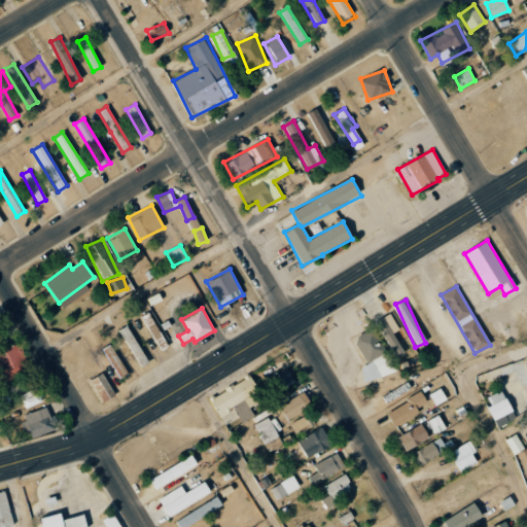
[(142,315),(159,351),(167,348),(150,312),(142,315)]
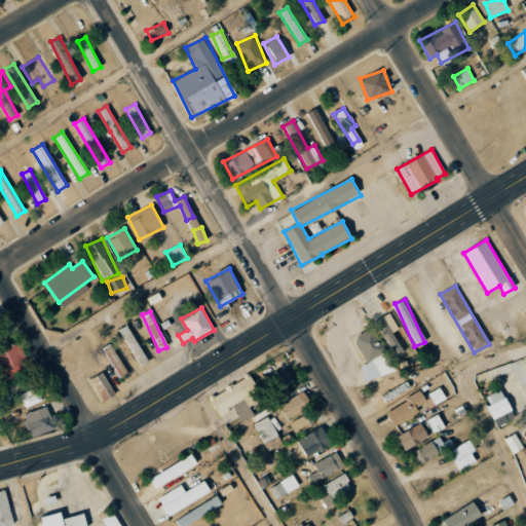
[(398,329),(390,313),(377,318),(392,357),(403,352),(393,331),(398,329)]
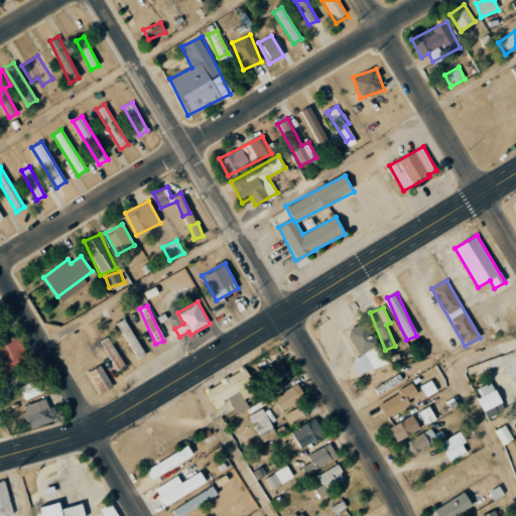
[(137,360),(146,355),(125,318),(117,323),(137,360)]
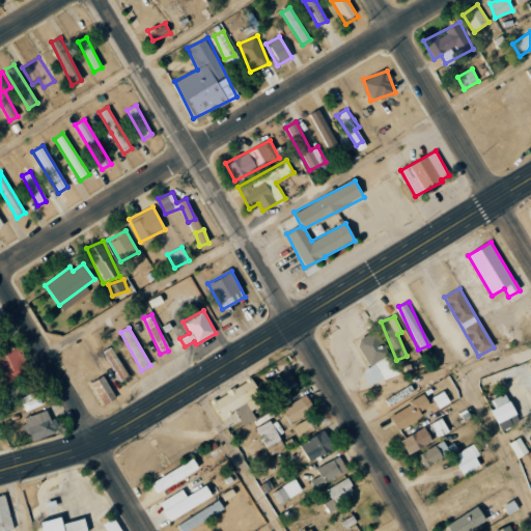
[(398,371),(374,331),(356,341),(370,366),(361,371),(371,388),(398,371)]
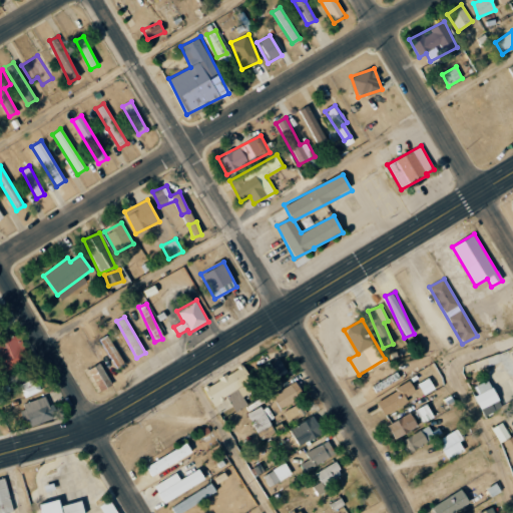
[(0,341),(0,373),(30,361),(19,334),(0,341)]
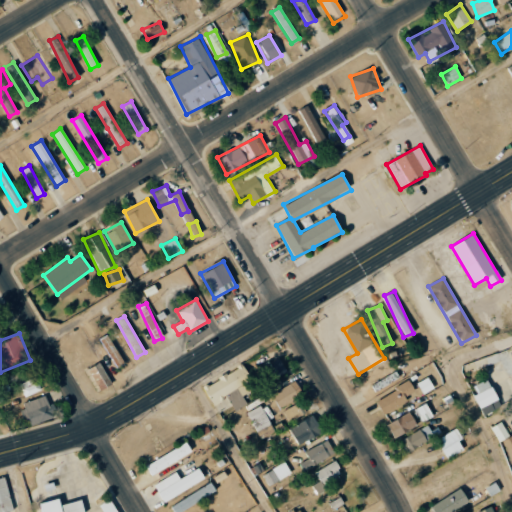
[(102,337),(115,370),(123,366),(110,334),(102,337)]
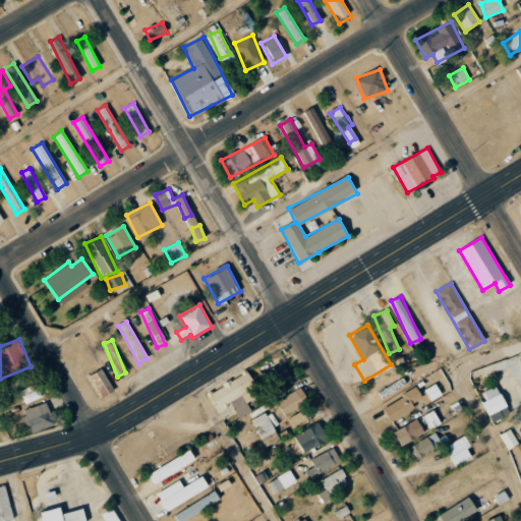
[(270,373),(275,386),(292,379),(286,365),(270,373)]
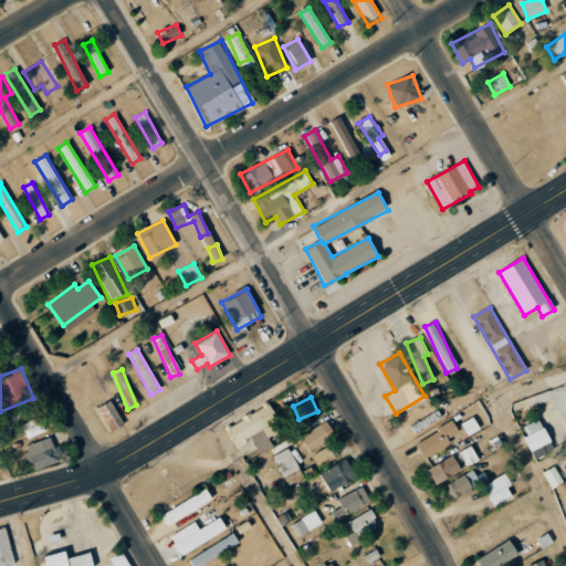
[(96,408),(111,432),(124,425),(109,400),(96,408)]
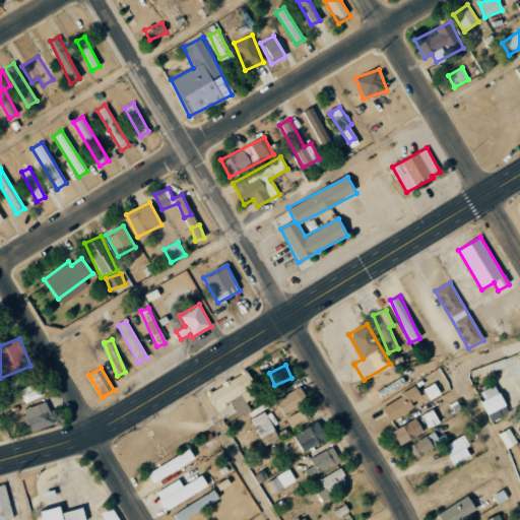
[(221,419),(235,412),(238,416),(251,409),(246,402),(255,397),(250,388),(255,386),(247,371),(206,392),(221,419)]
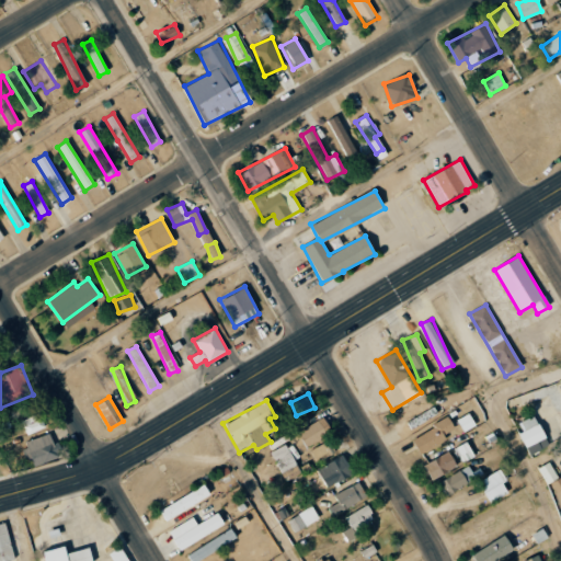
[(27,435),(45,426),(39,413),(21,421),(27,435)]
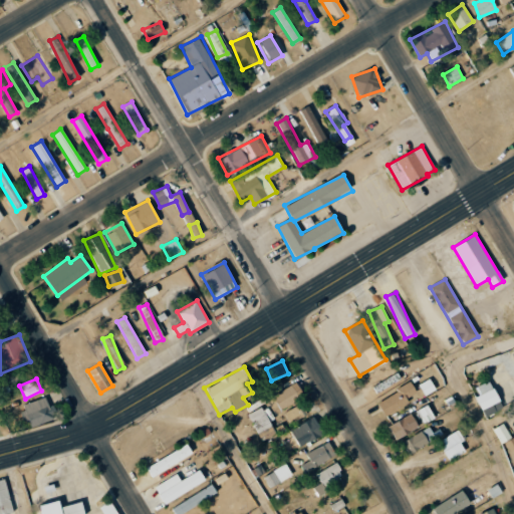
[(425,396),(436,390),(430,378),(419,383),(425,396)]
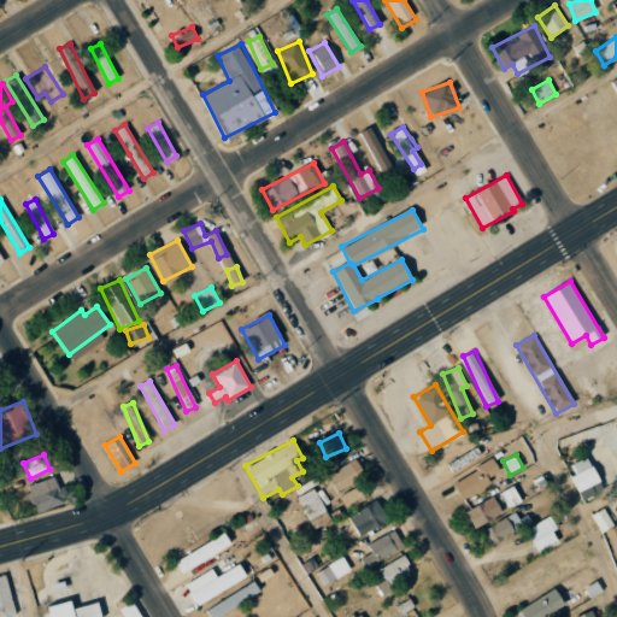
[(568,466),(580,492),(600,482),(588,457),(568,466)]
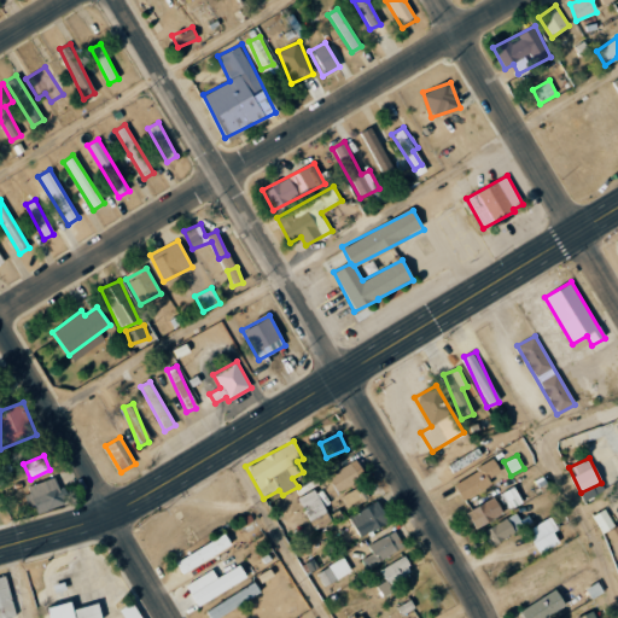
[(338,493),(366,474),(355,459),(327,477),(338,493)]
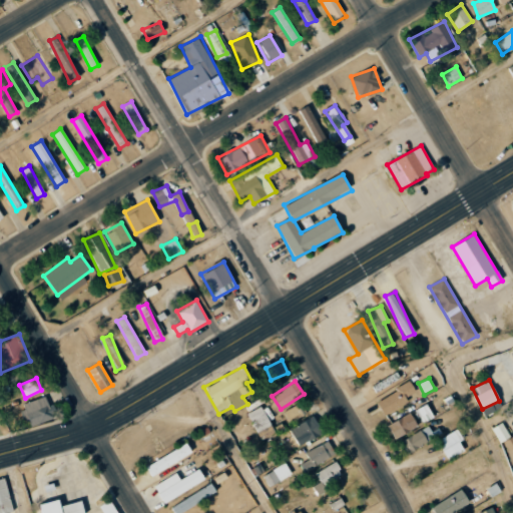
[(409,403),(406,397),(416,392),(412,383),(376,399),(383,414),(409,403)]
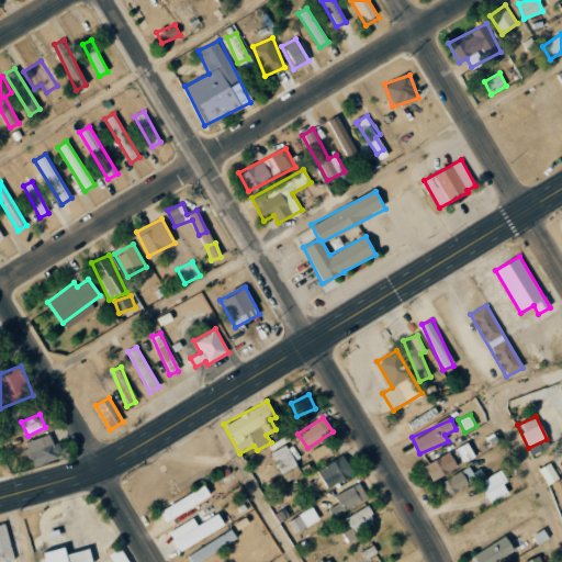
[(29,459),(31,458),(34,467),(59,458),(49,434),(22,444),(29,459)]
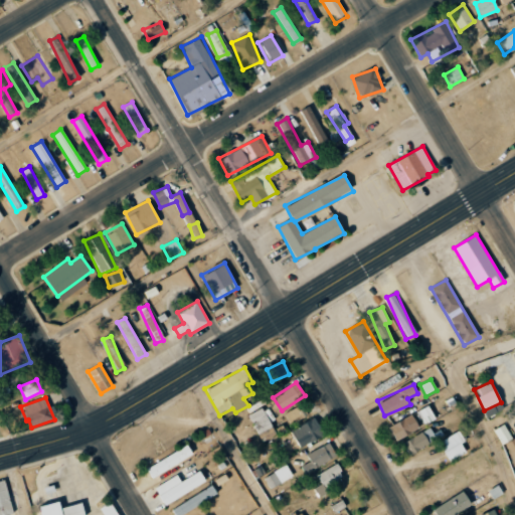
[(309,414),(302,403),(284,413),(291,425),(309,414)]
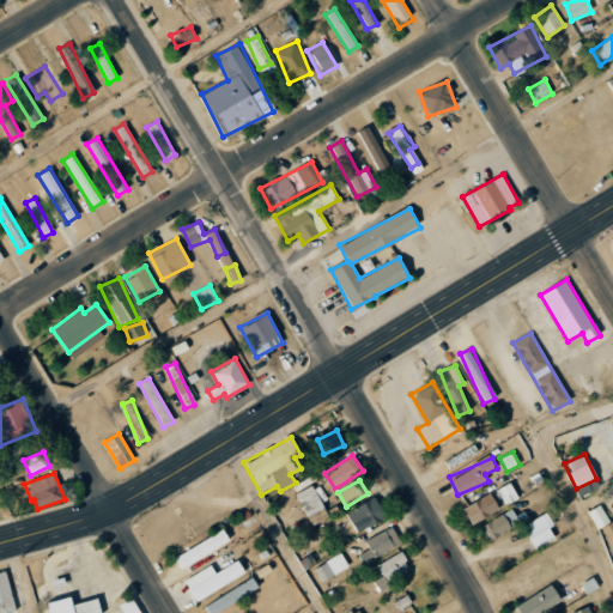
[(296,496),(307,515),(329,503),(319,483),(296,496)]
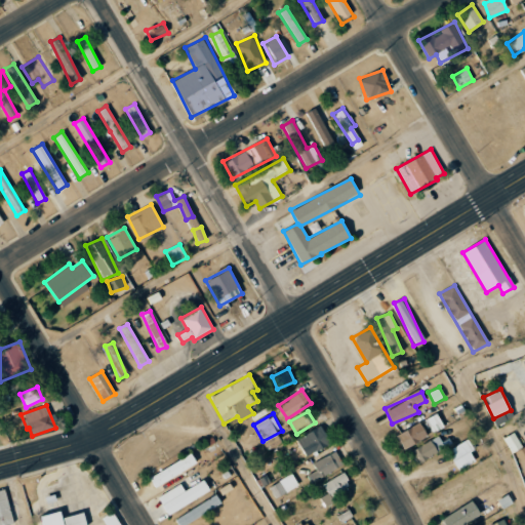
[(444,427),(436,413),(426,419),(433,433),(444,427)]
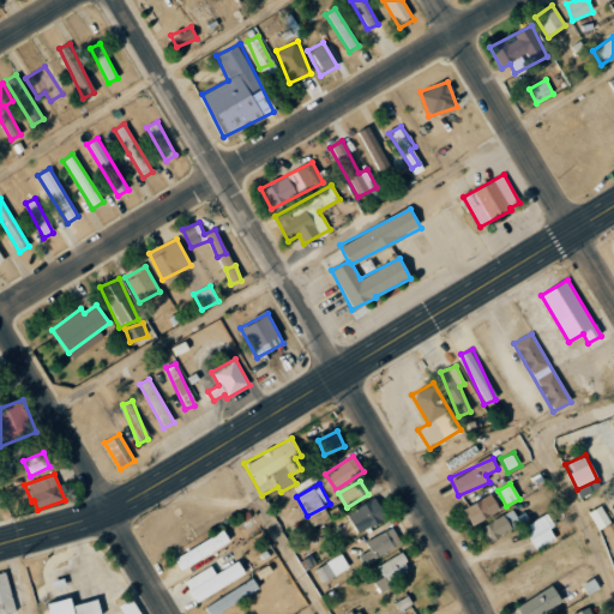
[(473,525),(500,510),(492,494),(463,509),(473,525)]
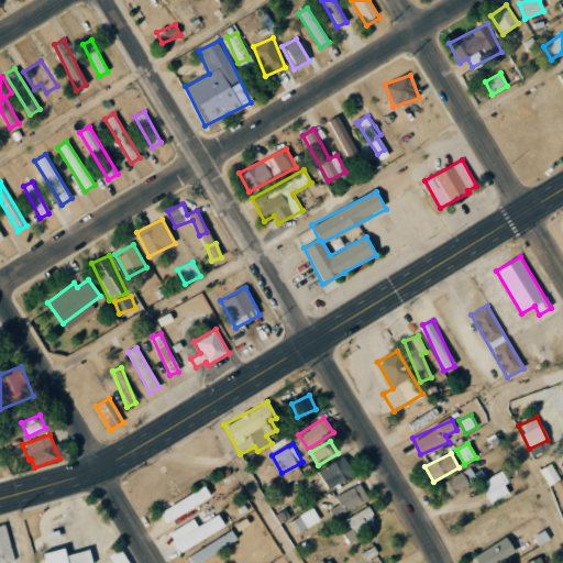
[(354,477),(344,457),(319,470),(328,489),(354,477)]
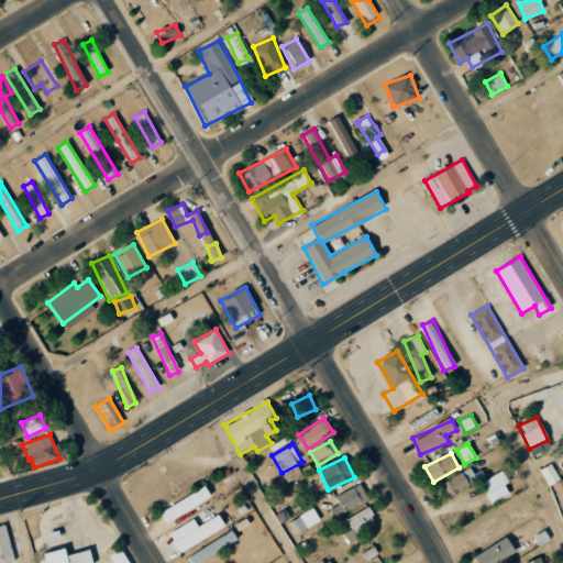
[(549,486),(560,479),(550,463),(539,470),(549,486)]
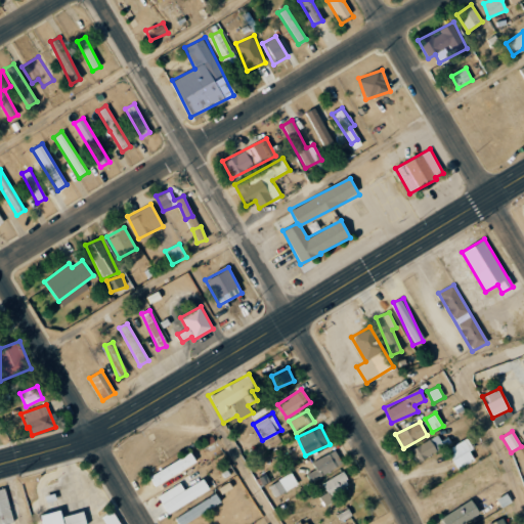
[(444,447),(437,435),(409,450),(417,463),(444,447)]
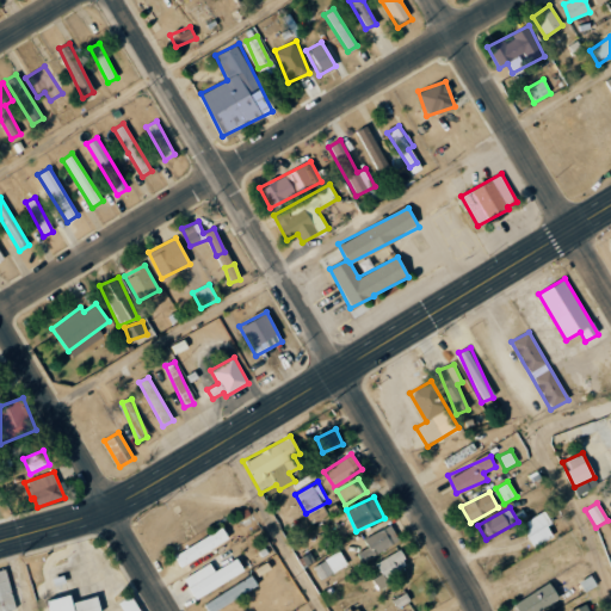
[(547,525),(551,523),(544,511),(520,524),(534,548),(554,537),(547,525)]
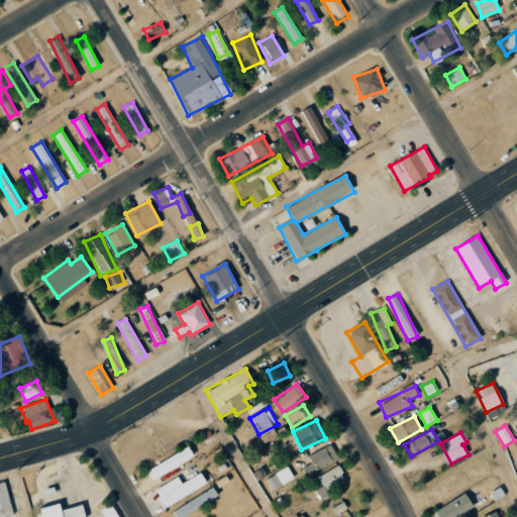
[(308,456),(312,462),(302,469),(307,476),(337,457),(329,443),(308,456)]
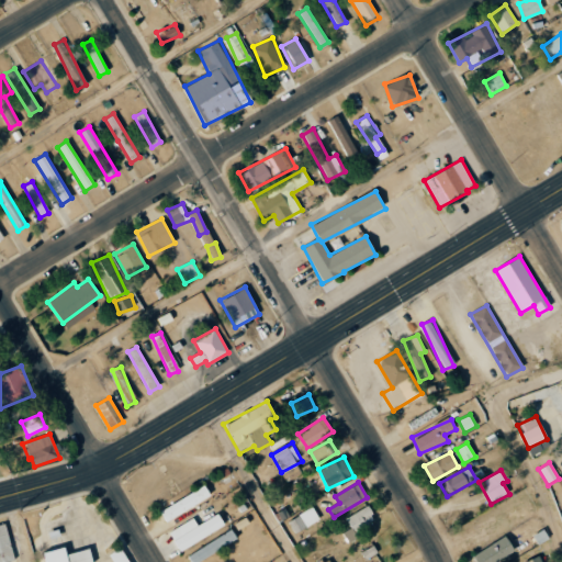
[(160,512),(167,521),(211,495),(204,484),(160,512)]
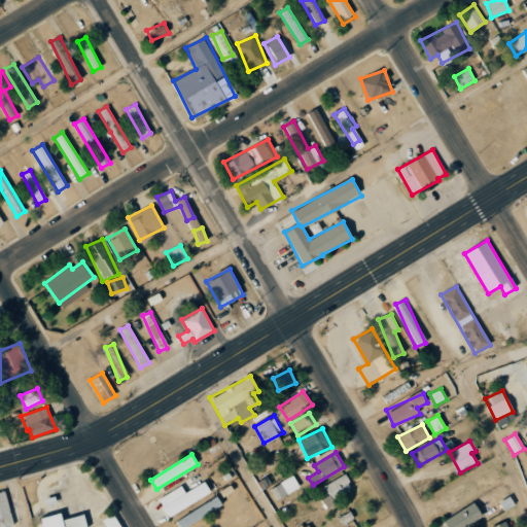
[(326,508),(336,504),(332,498),(352,487),(345,473),(324,485),(329,495),(321,499),(326,508)]
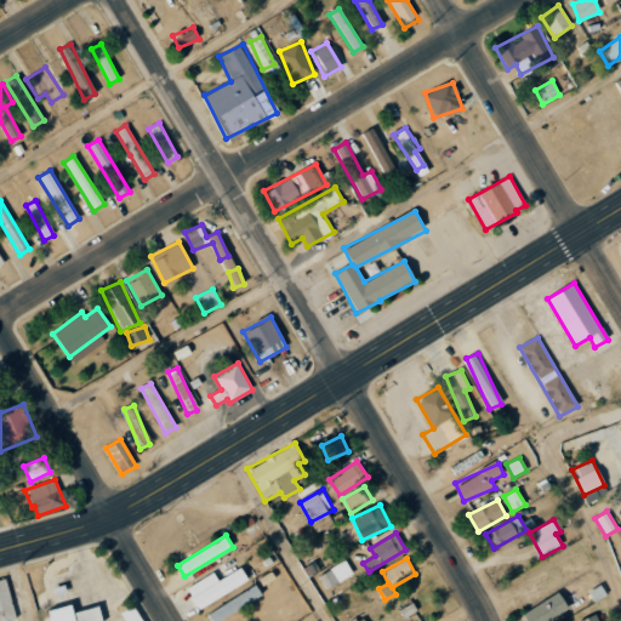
[(319,575),(326,590),(354,574),(346,559),(319,575)]
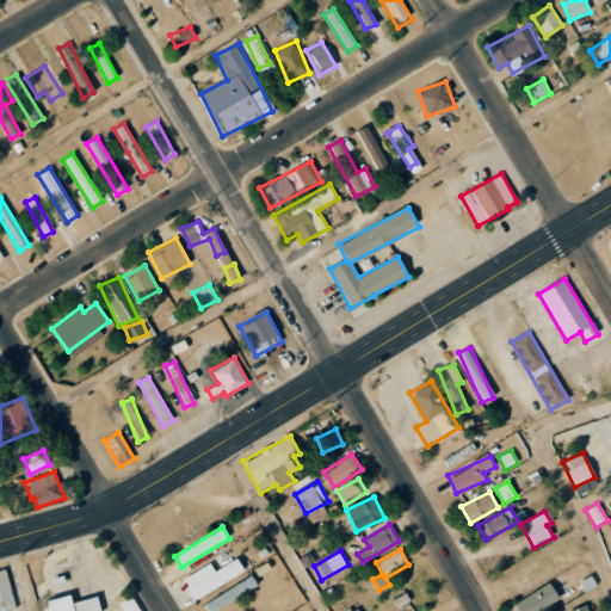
[(211,565),(185,576),(195,597),(245,573),(239,559),(214,569),(211,565)]
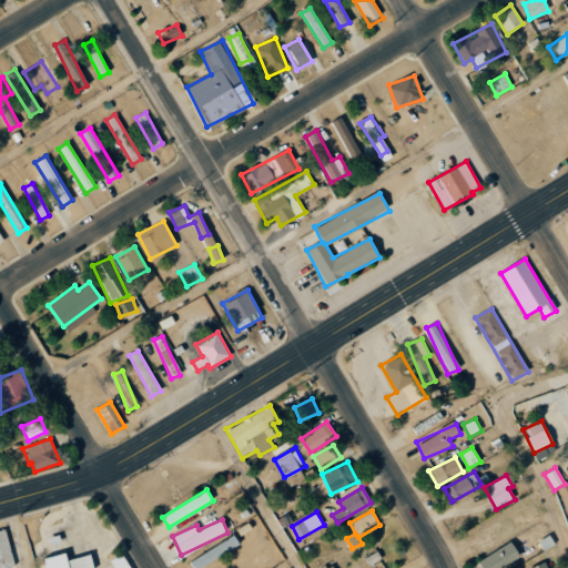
[(0,530),(0,567),(9,567),(16,567),(6,529),(0,530)]
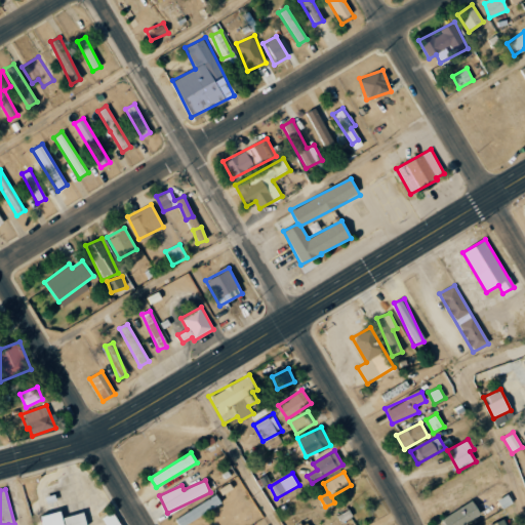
[(174,517),(177,524),(180,524),(221,505),(217,496),(174,517)]
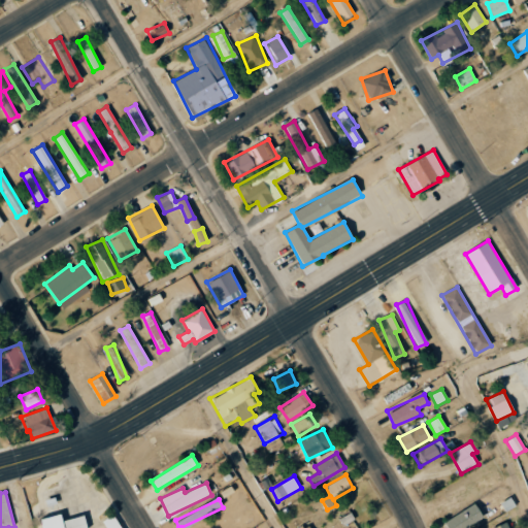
[(447,527),(465,527),(484,517),(474,503),(443,523),(447,527)]
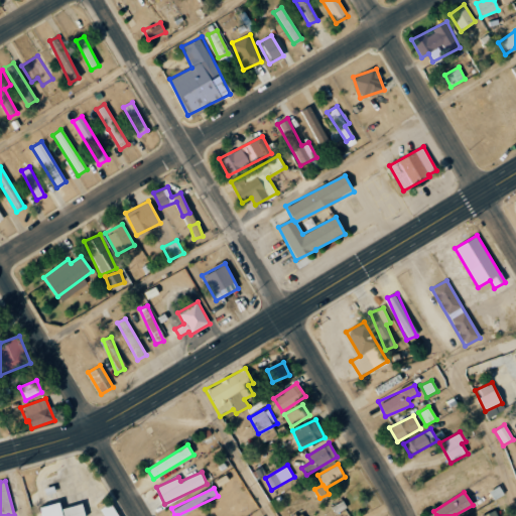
[(41,507),(43,515),(85,515),(82,504),(60,509),(59,503),(41,507)]
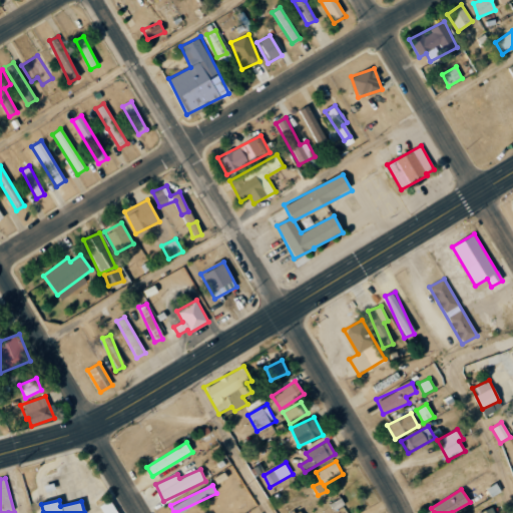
[(103,512),(117,512),(109,500),(99,506),(103,512)]
